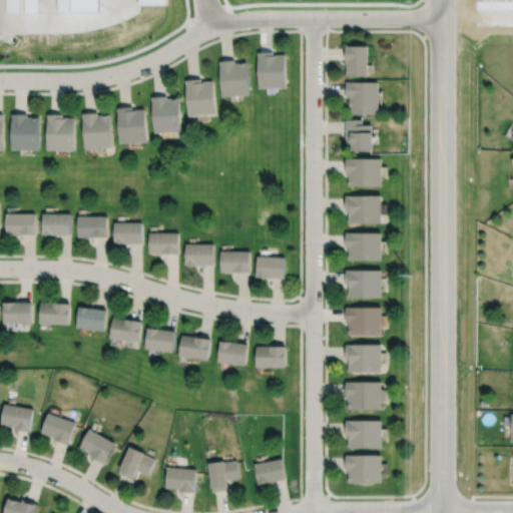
[(6,0),(7,13),(21,13),(20,0),(6,0)]
